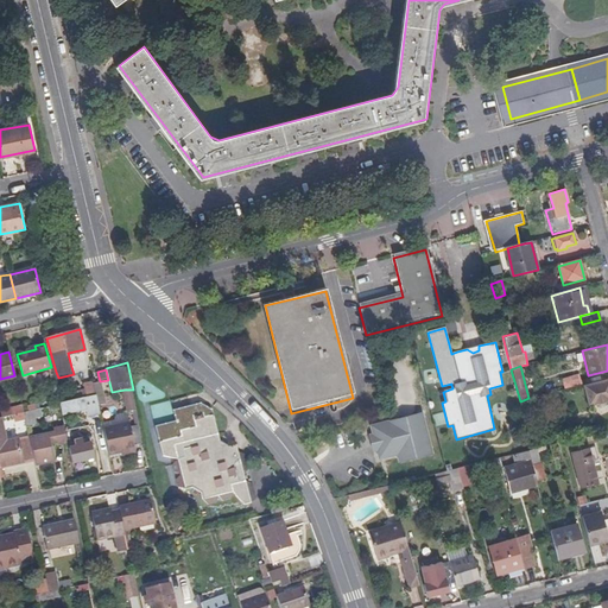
[(562,378),(564,390),(581,385),(578,374),(562,378)]
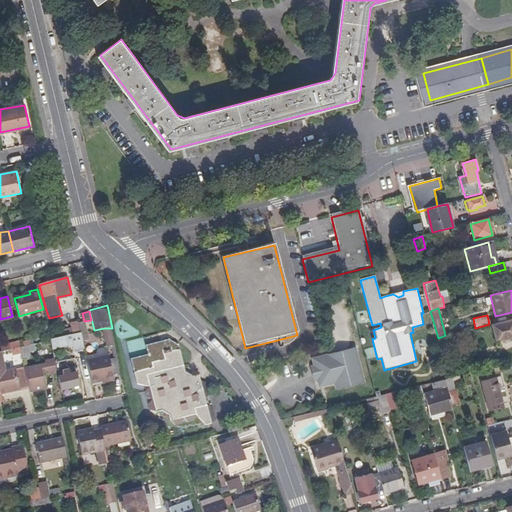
[(511,320),(493,325),(496,341),(511,336),(511,320)]
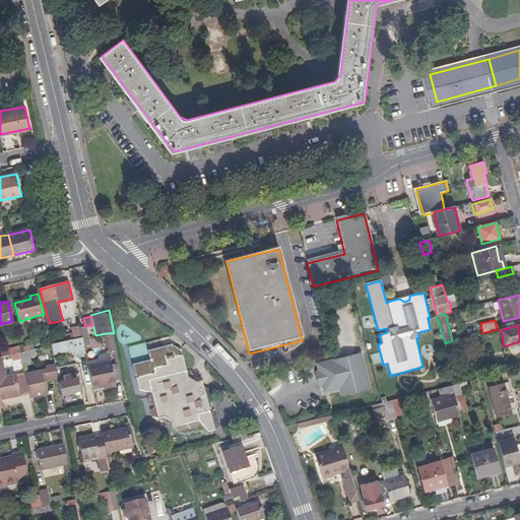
[(71,339),(80,337),(77,326),(70,327),(71,333),(53,337),(55,343),(71,339)]
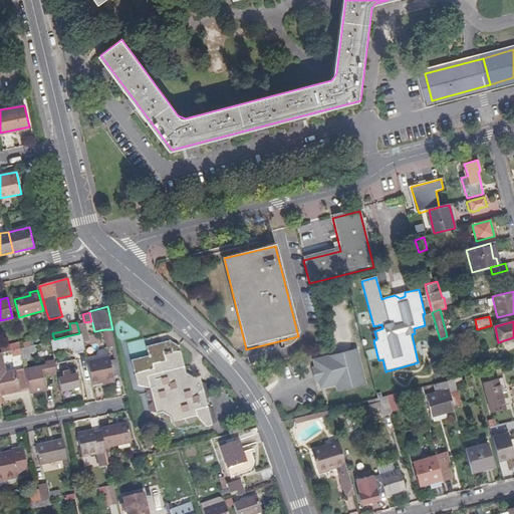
[(115,345),(112,329),(105,329),(108,347),(115,345)]
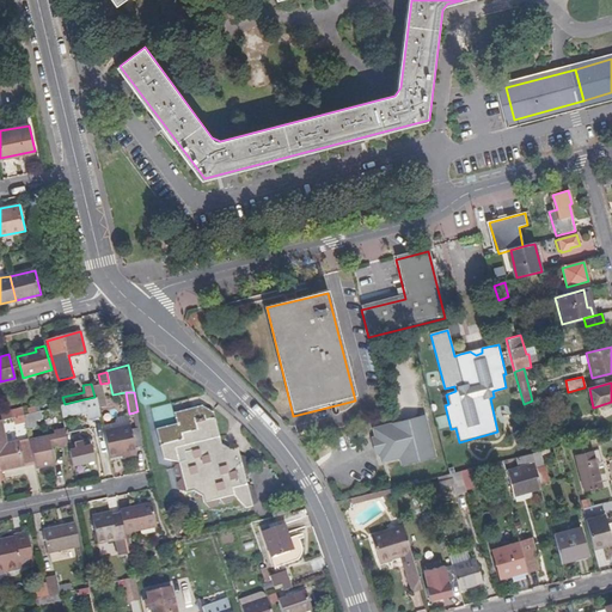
[(109,405),(106,396),(99,398),(101,407),(109,405)]
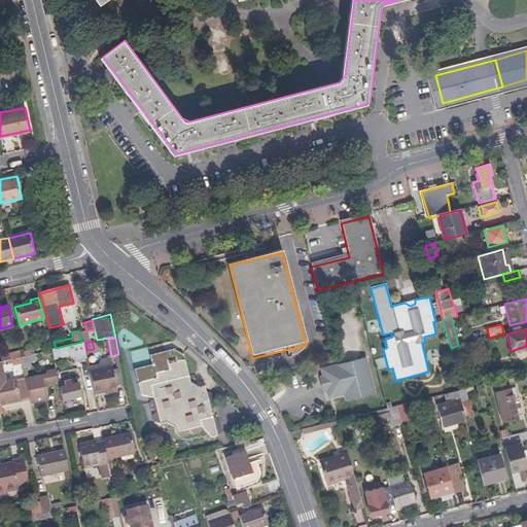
[(86,356),(83,342),(81,342),(72,344),(74,352),(76,359),(86,356)]
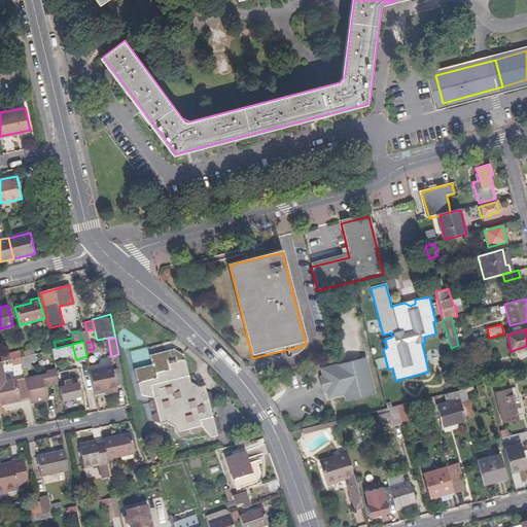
[(74,352),(72,344),(56,348),(53,349),(55,357),(74,352)]
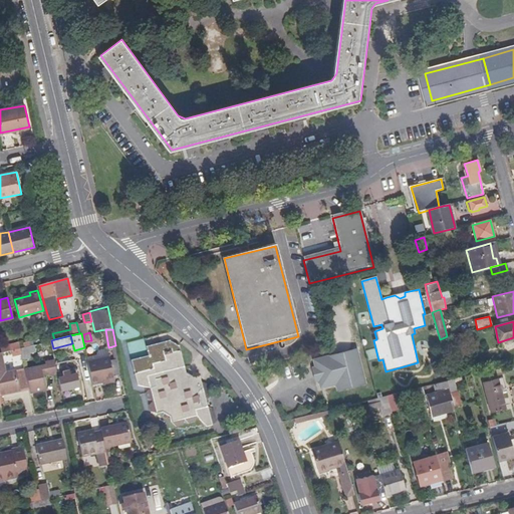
[(184,375),(187,371),(181,346),(171,340),(148,347),(150,354),(132,359),(136,372),(139,384),(150,386),(145,392),(147,397),(153,400),(149,404),(150,411),(157,413),(163,411),(170,416),(172,422),(176,427),(183,426),(184,419),(189,424),(195,423),(197,415),(209,427),(215,425),(217,422),(214,411),(207,407),(206,401),(211,397),(207,383),(201,382),(200,375),(193,376),(191,380),(184,375)]
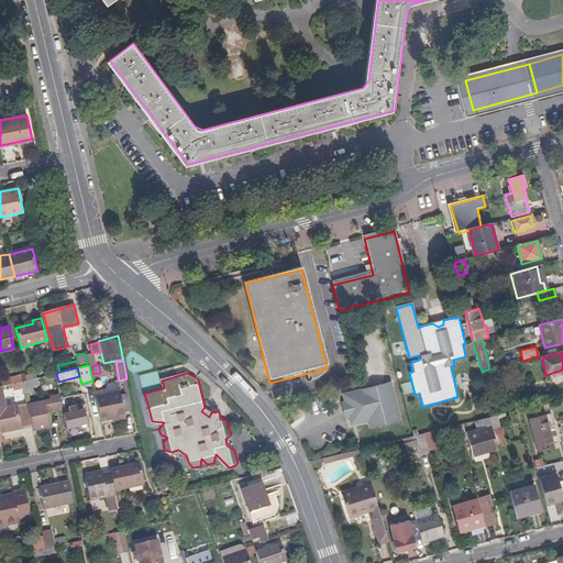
[(40,377),(23,381),(28,395),(35,392),(34,385),(42,384),(40,377)]
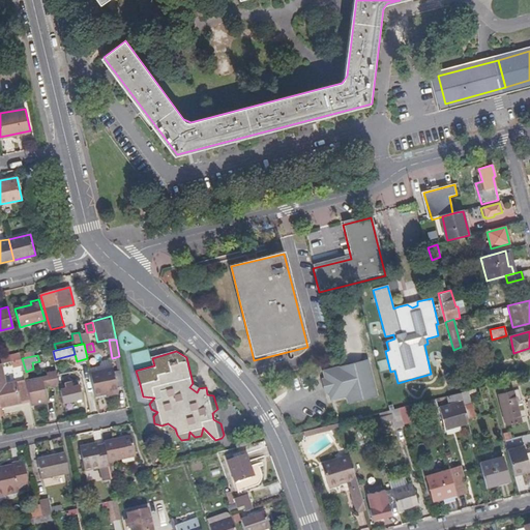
[(2,363),(0,363),(0,402),(2,407),(32,400),(28,382),(27,378),(7,383),(2,363)]
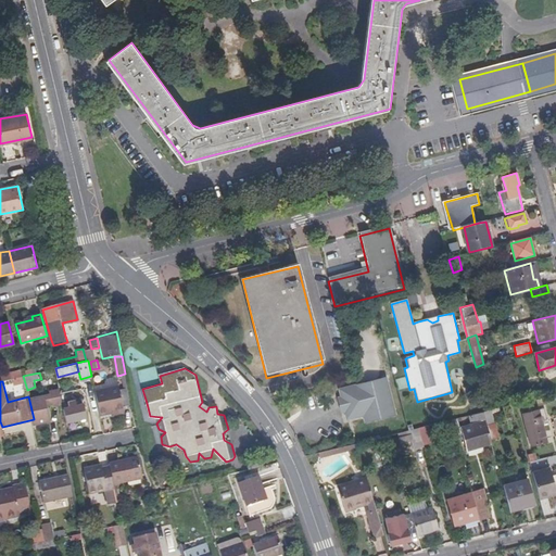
[(122,386),(96,392),(102,416),(115,413),(127,409),(122,386)]
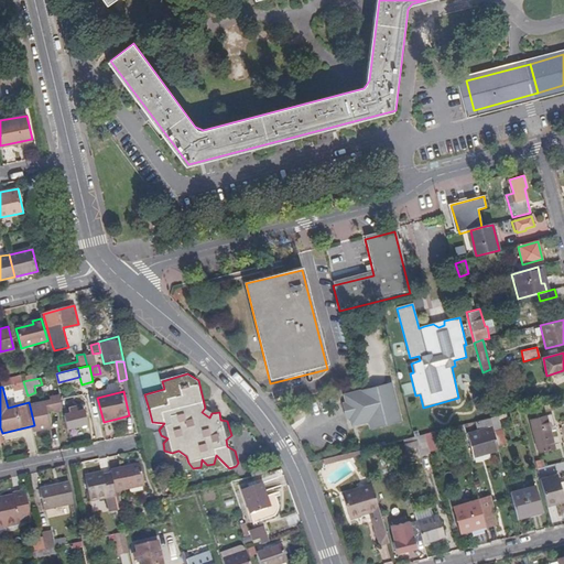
[(338,422),(342,430),(366,423),(368,431),(388,425),(379,392),(335,403),(336,410),(337,415),(342,413),(344,421),(338,422)]
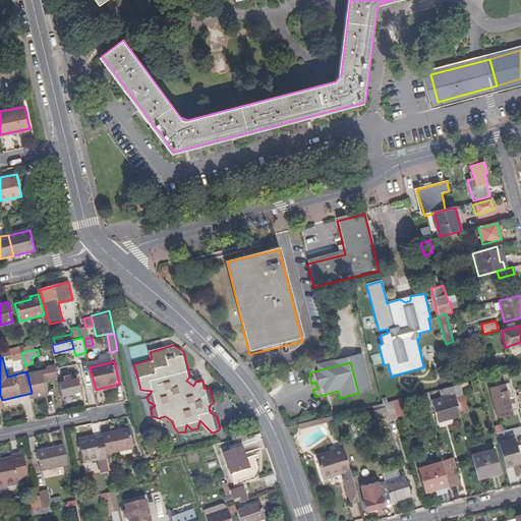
[(60,379),(56,363),(48,366),(48,369),(50,378),(51,381),(60,379)]
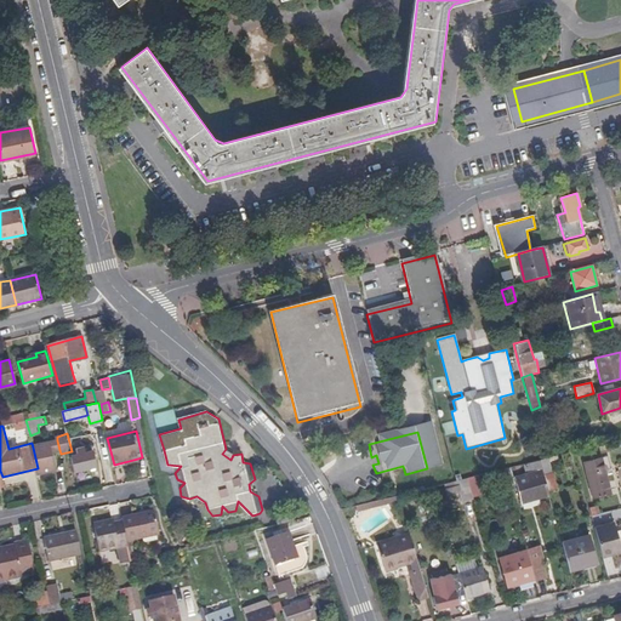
[(137,437),(141,455),(148,454),(144,436),(137,437)]
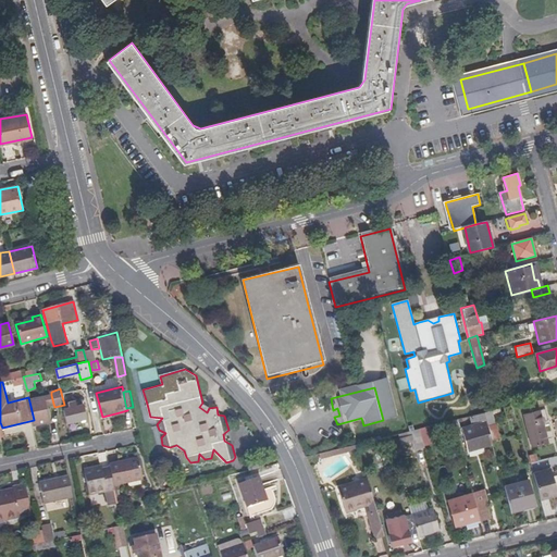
[(53,404),(51,395),(45,397),(47,406),(53,404)]
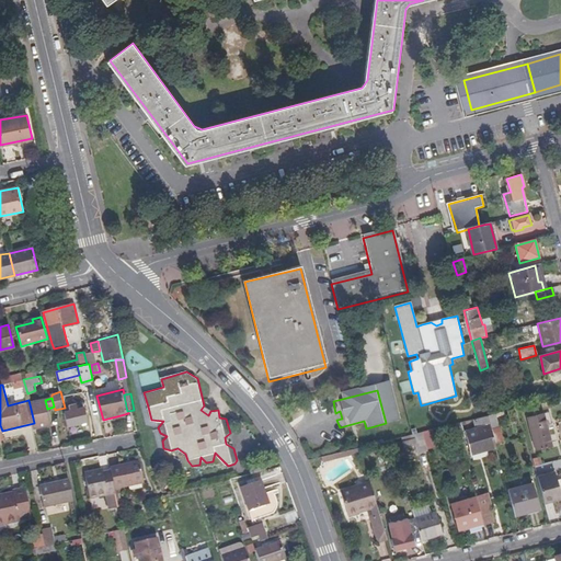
[(140,399),(133,401),(135,413),(144,411),(140,399)]
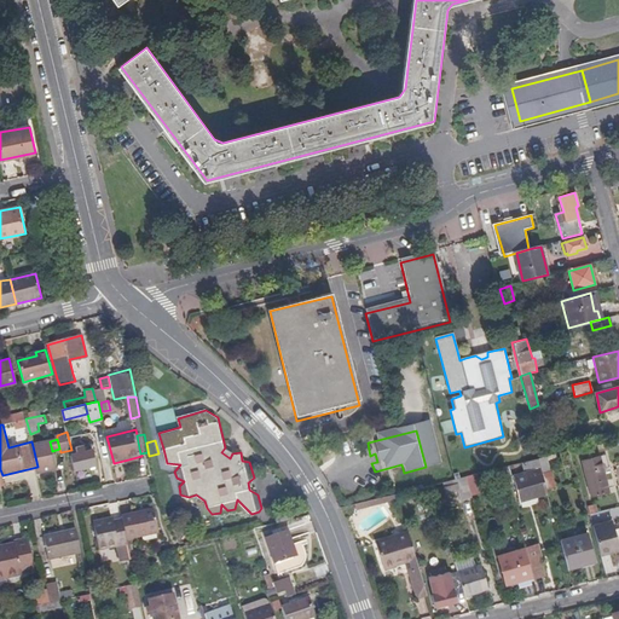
[(50,441),(33,446),(38,467),(39,473),(56,469),(52,451),(50,441)]
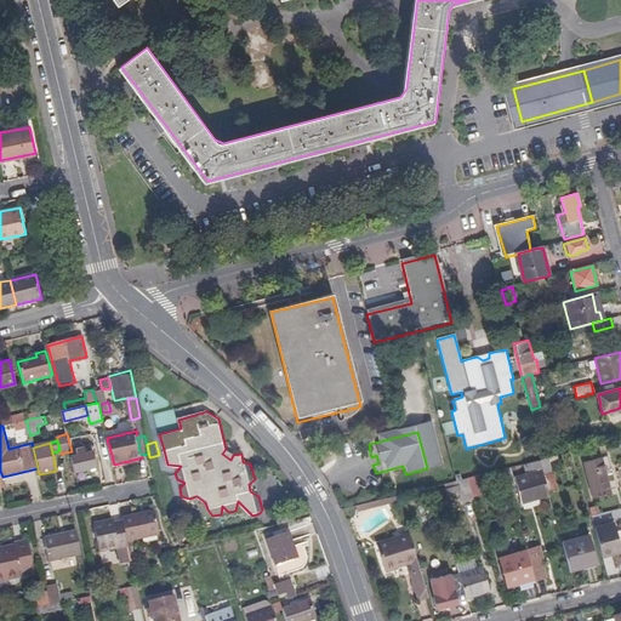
[(73,457),(78,473),(100,468),(95,453),(86,454),(85,448),(79,450),(80,455),(73,457)]
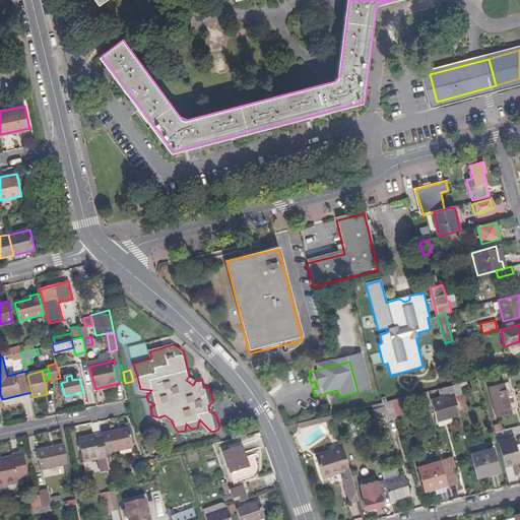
[(195,381),(189,376),(186,380),(193,385),(195,381)]
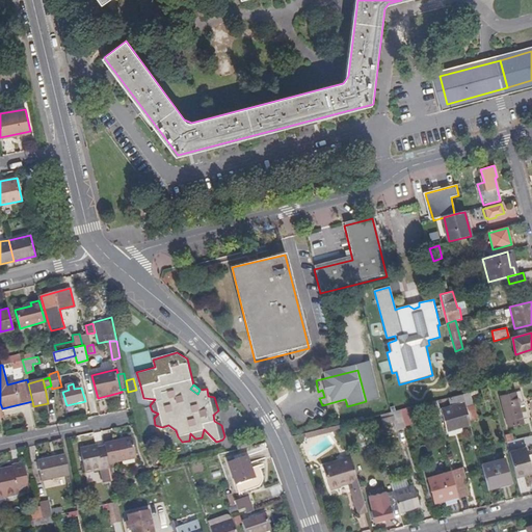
[(316,399),(319,398),(324,397),(322,390),(318,392),(317,387),(314,388),(316,399)]
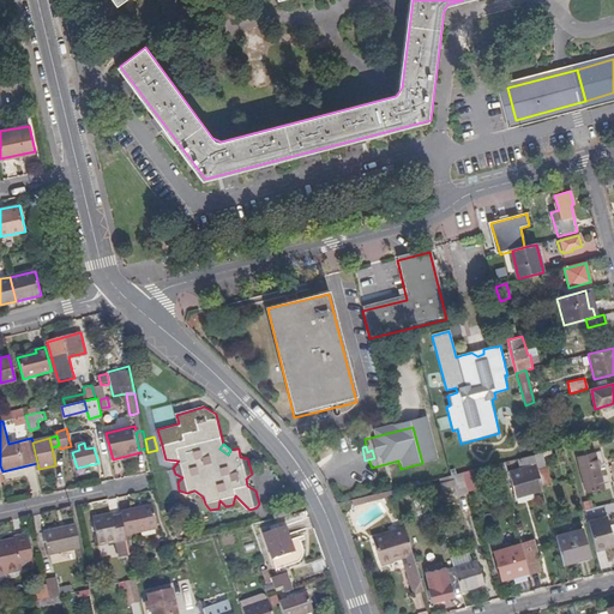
[(601,451),(578,458),(587,493),(603,489),(599,467),(605,465),(601,451)]
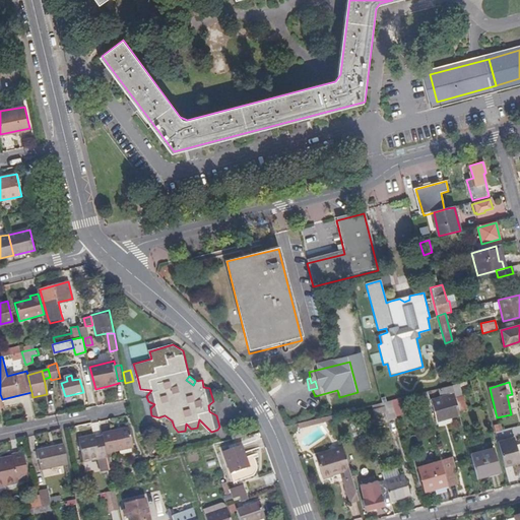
[(461,384),(453,386),(456,398),(464,396),(461,384)]
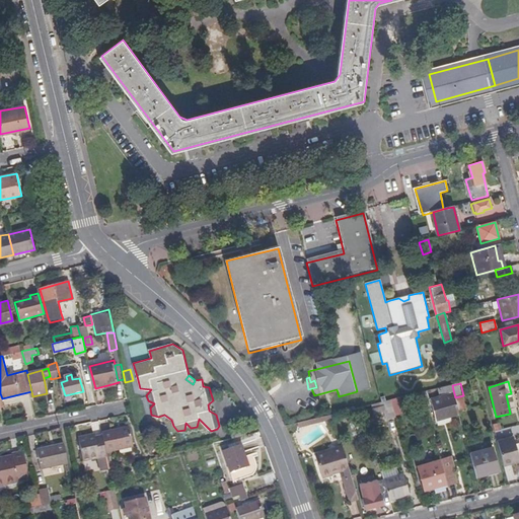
[(455,397),(452,385),(440,388),(442,398),(431,401),(435,418),(459,412),(459,410),(455,397)]
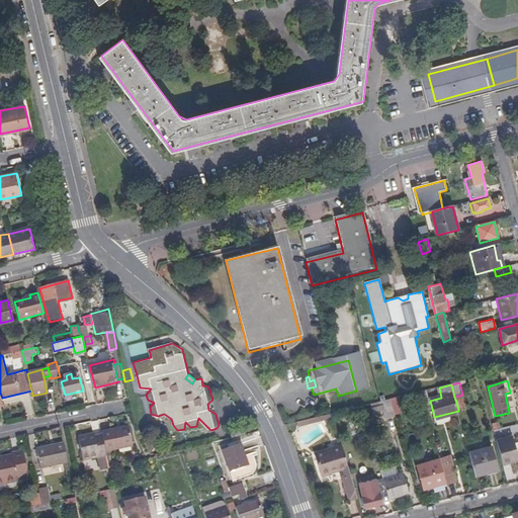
[(465,408),(462,395),(454,397),(458,409),(465,408)]
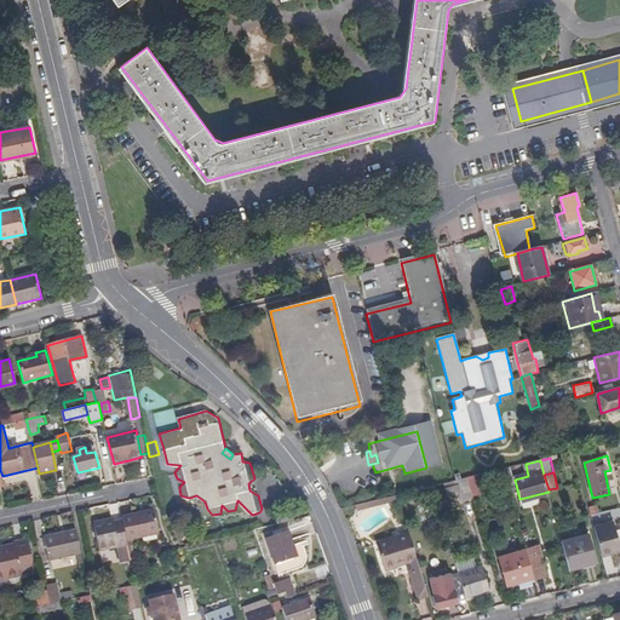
[(478,475),(470,477),(474,492),(482,489),(478,475)]
